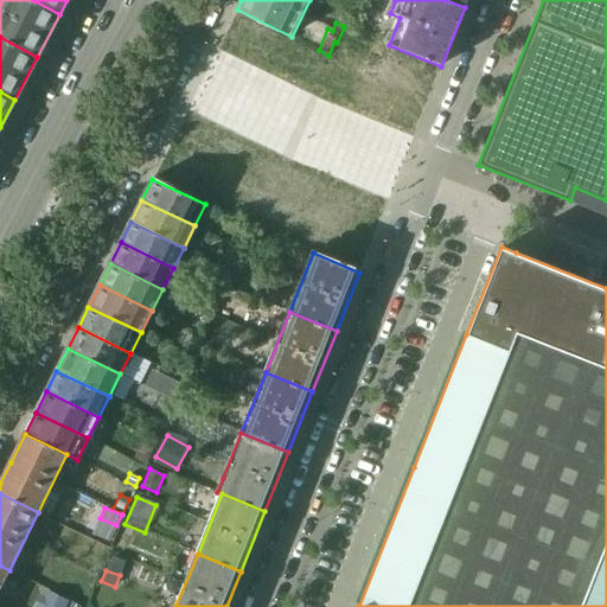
[(49,589),(39,606),(64,606),(68,599),(49,589)]
